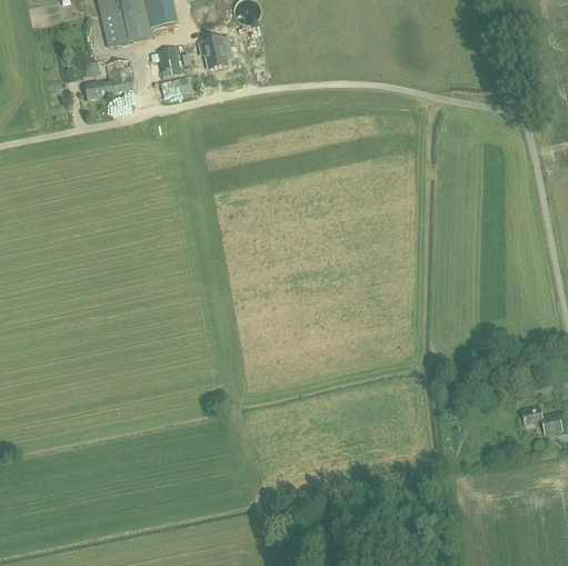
[(97,0),(107,47),(153,36),(151,27),(145,0),(97,0)]
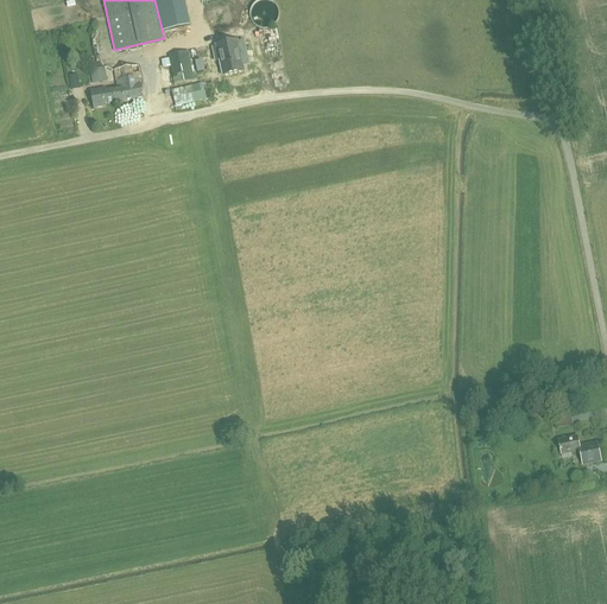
[(155,0),(162,29),(189,23),(183,0),(155,0)]
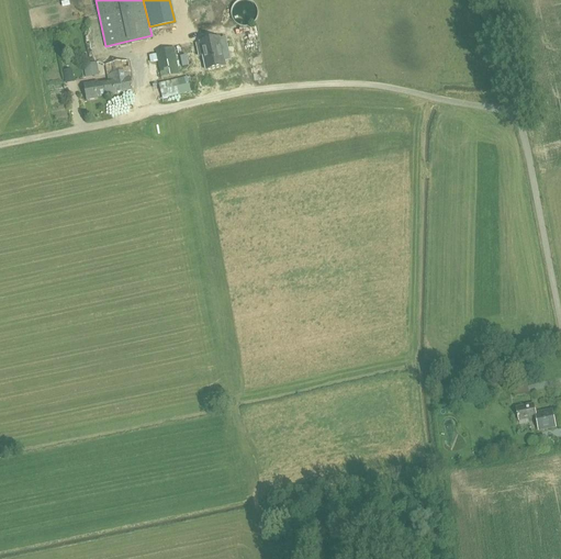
[(212,11),(220,9),(216,0),(213,0),(210,1),(212,11)]
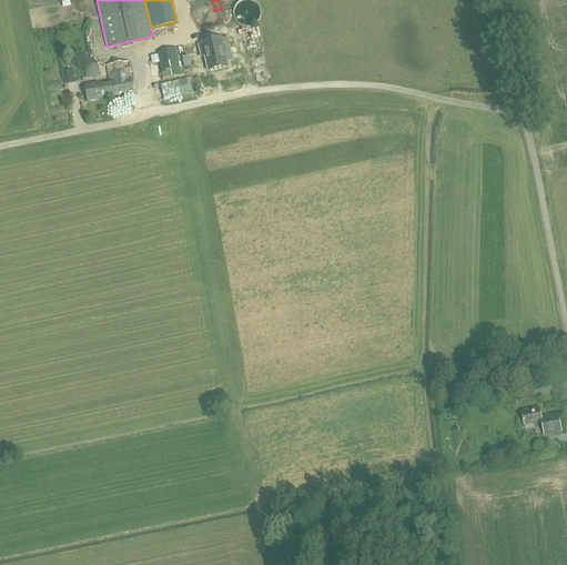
[(232,8),(232,10),(232,12),(233,16),(234,18),(236,20),(240,22),(242,23),(245,23),(249,23),(251,22),(253,21),(255,20),(256,18),(259,14),(259,12),(259,9),(259,6),(256,2),(255,0),(236,0),(234,2),(233,6),(232,8)]
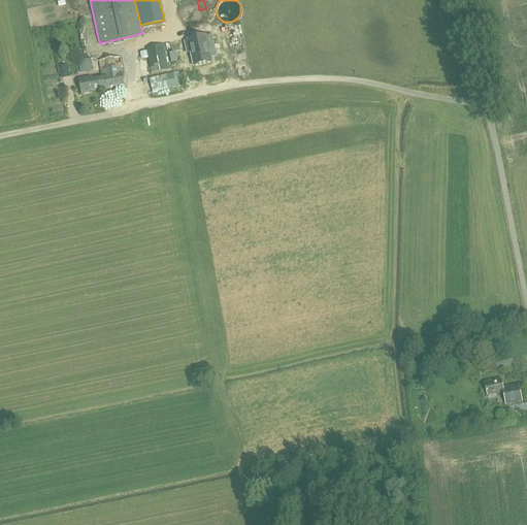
[(187,38),(184,39),(186,50),(189,50),(192,63),(210,60),(209,55),(207,44),(212,43),(210,34),(205,35),(204,33),(187,37),(187,38)]
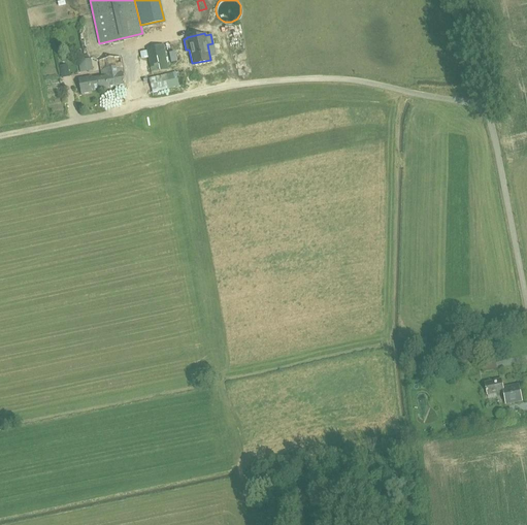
[(145,45),(150,71),(167,67),(162,42),(145,45)]
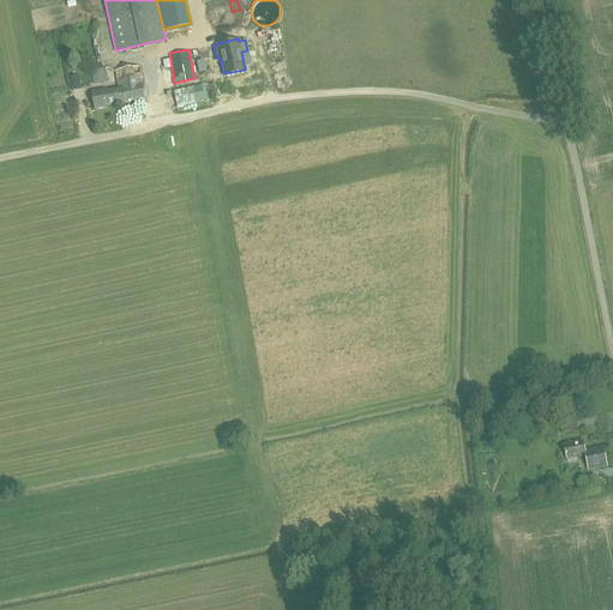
[(139,64),(115,67),(118,86),(122,86),(125,98),(144,96),(142,84),(143,83),(139,64)]
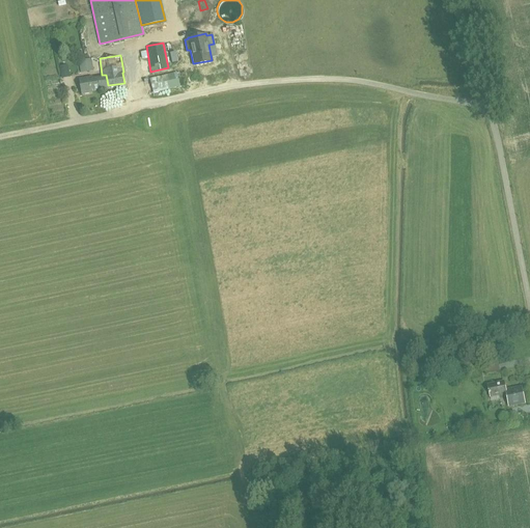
[(78,58),(79,66),(91,64),(89,56),(84,57),(78,58)]
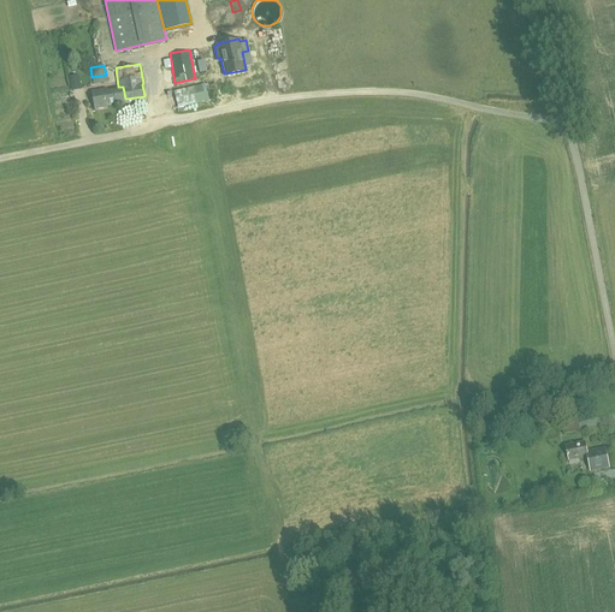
[(216,99),(246,91),(241,72),(166,89),(169,107),(216,96),(216,99)]
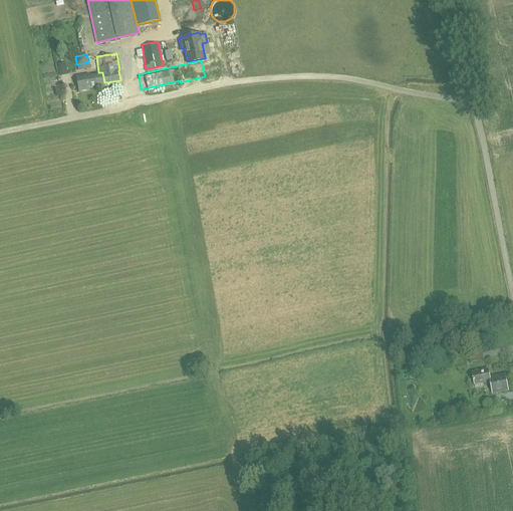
[(102,72),(98,72),(88,74),(88,72),(85,72),(85,73),(75,74),(78,88),(88,87),(87,85),(104,82),(102,72)]
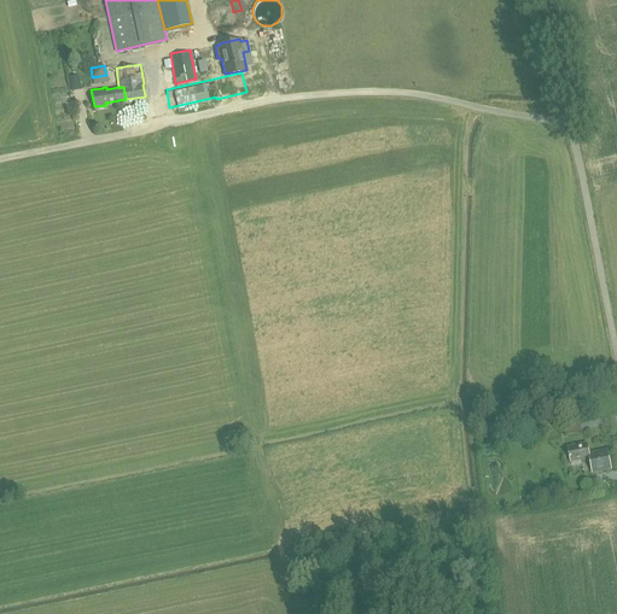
[(563,421),(565,432),(576,430),(574,419),(563,421)]
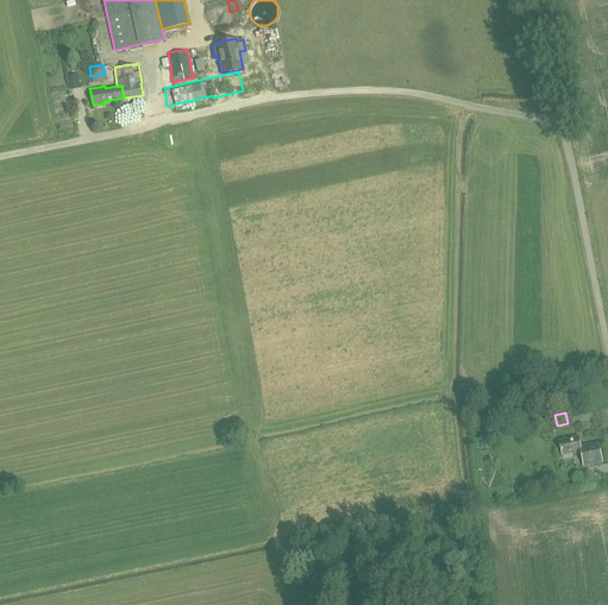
[(582,462),(601,459),(597,440),(580,443),(577,434),(558,438),(561,452),(580,448),(582,462)]
